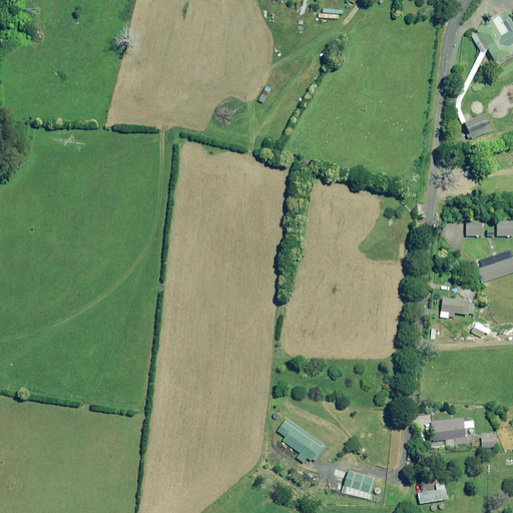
[(490,48),(498,62),(512,52),(512,20),(507,10),(485,22),(486,24),(477,29),(479,33),(471,37),(480,54),(484,52),(487,50),(490,48)]
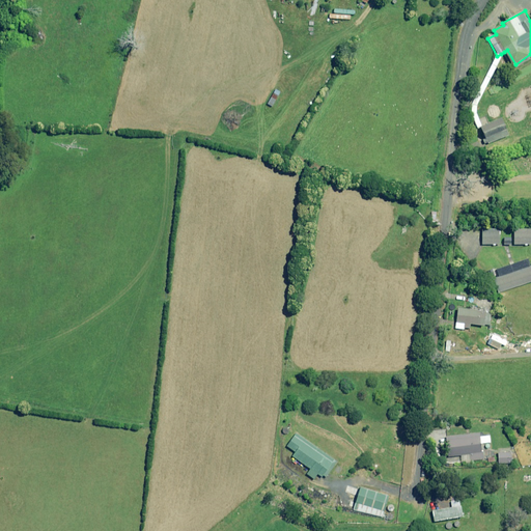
[(501,54),(497,56),(472,109),(473,115),(485,144),(490,144),(482,127),(477,113),(477,106),(504,52),(501,54)]
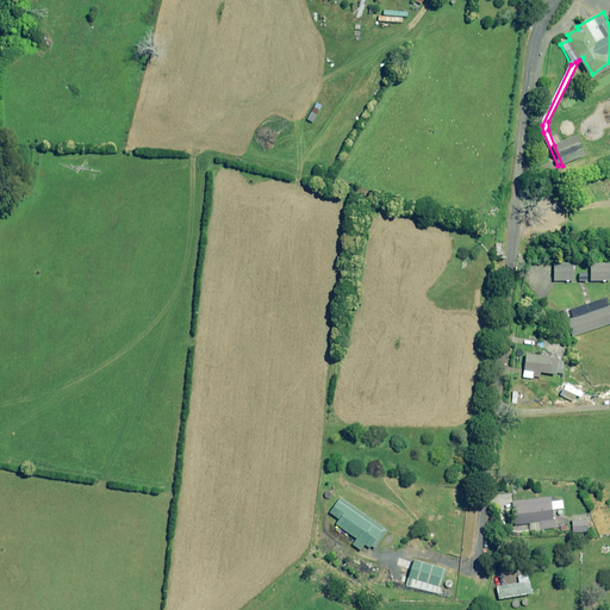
[(579,136),(554,145),(556,150),(562,166),(586,156),(579,136)]
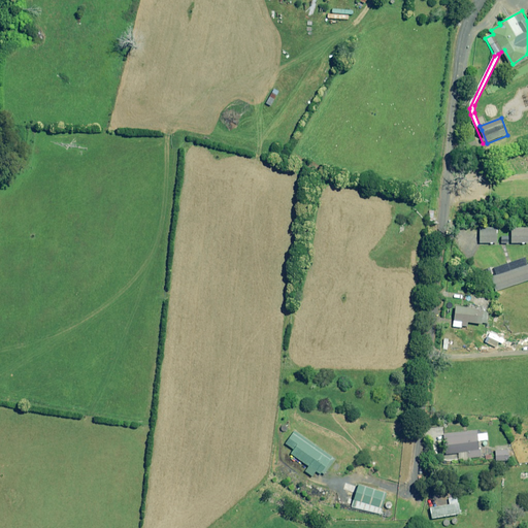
[(498,228),(480,228),(480,243),(498,243),(498,228)]
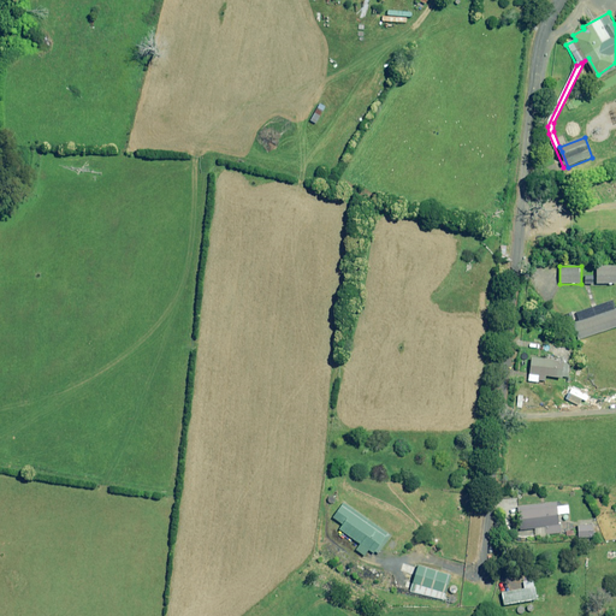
[(615,266),(598,267),(598,285),(615,284),(615,266)]
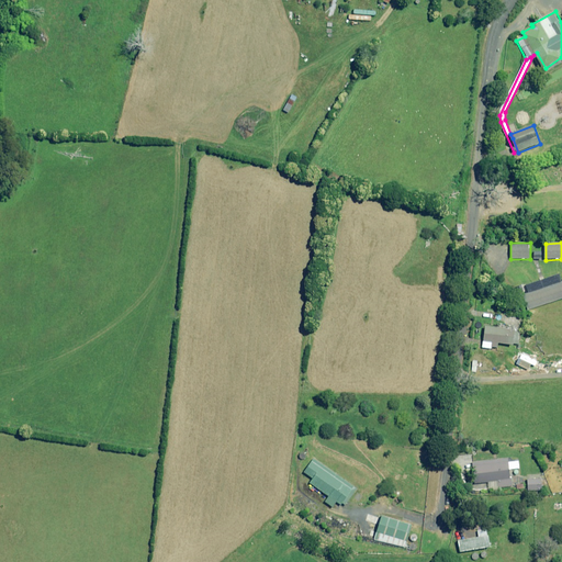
[(561,281),(526,293),(524,285),(517,288),(525,311),(561,298),(561,281)]
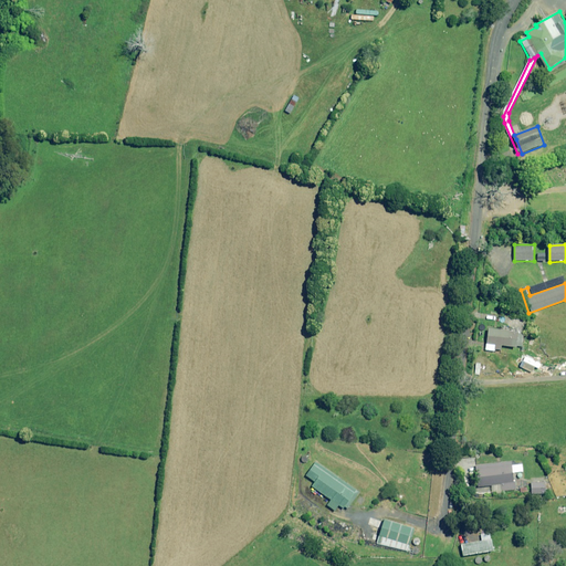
[(513,333),(485,329),(483,344),(512,347),(513,333)]
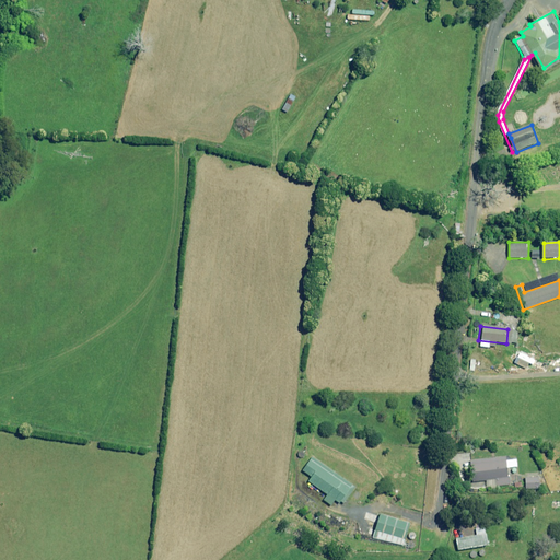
[(474,481),(496,479),(497,486),(510,485),(506,456),(471,461),(474,481)]
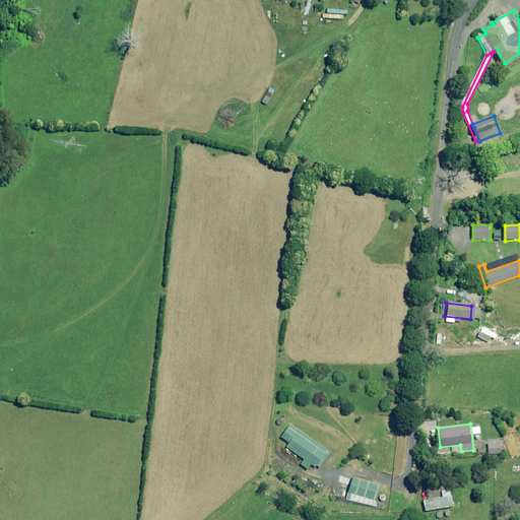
[(305,459),(301,464),(308,469),(312,464),(316,467),(317,466),(320,467),(330,452),(289,425),(280,437),(289,443),(286,446),(305,459)]
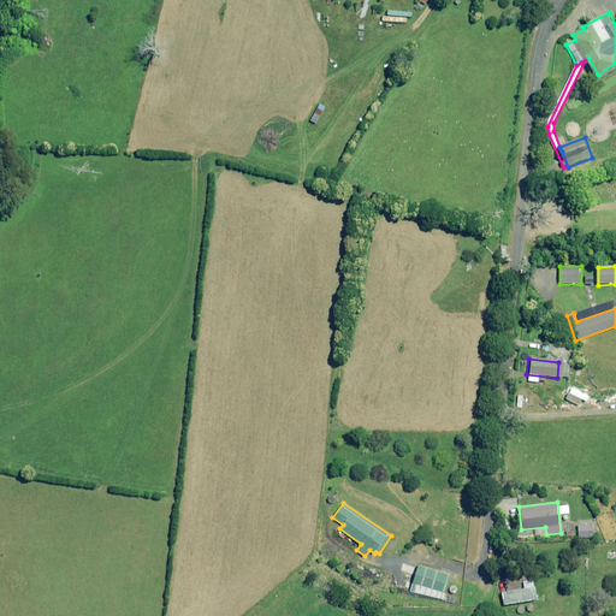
[(578,525),(578,538),(593,538),(593,525),(578,525)]
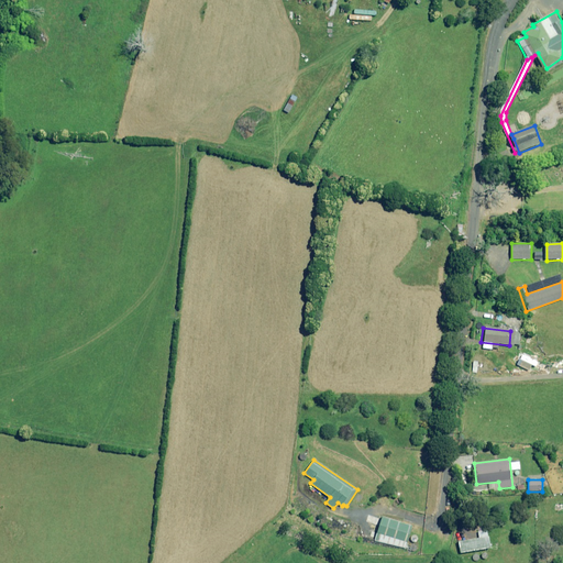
[(383,517),(375,540),(406,549),(412,527),(383,517)]
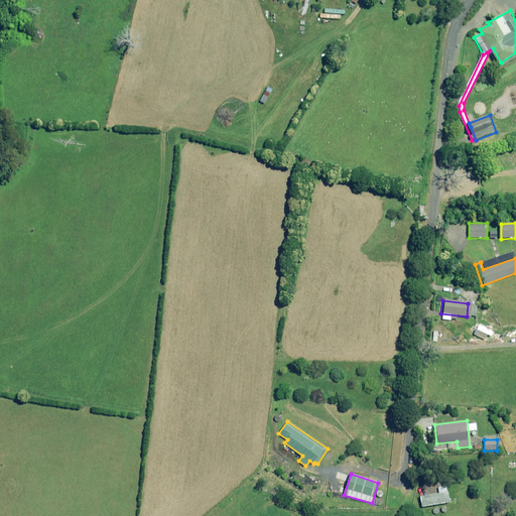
[(448,492),(446,492),(446,486),(438,487),(439,494),(420,497),(421,507),(450,503),(448,492)]
